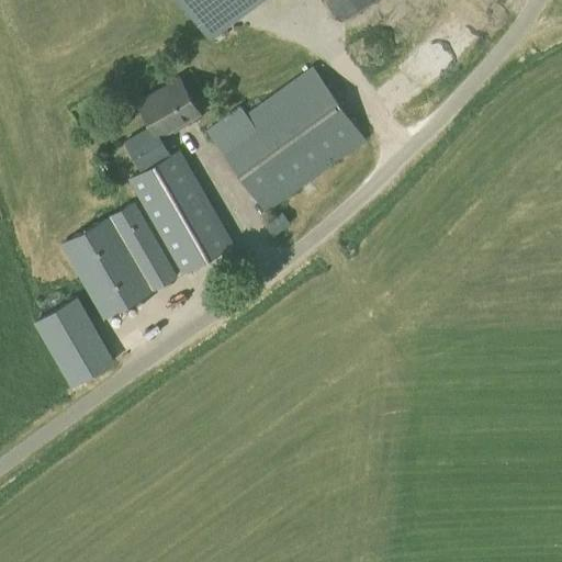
[(257,0),(184,0),(211,34),(257,0)]
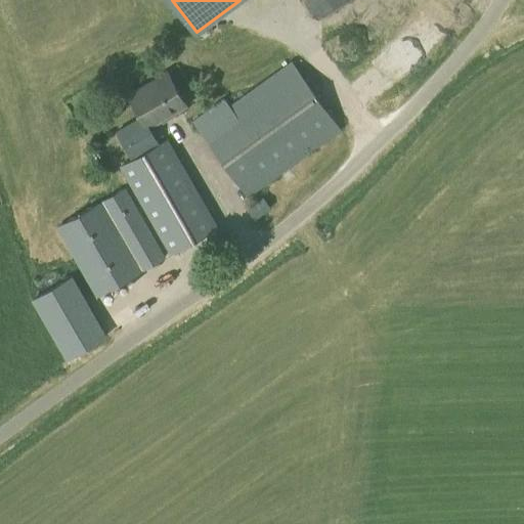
[(341,131),(291,61),(229,105),(223,97),(191,120),(198,128),(248,199),(341,131)]
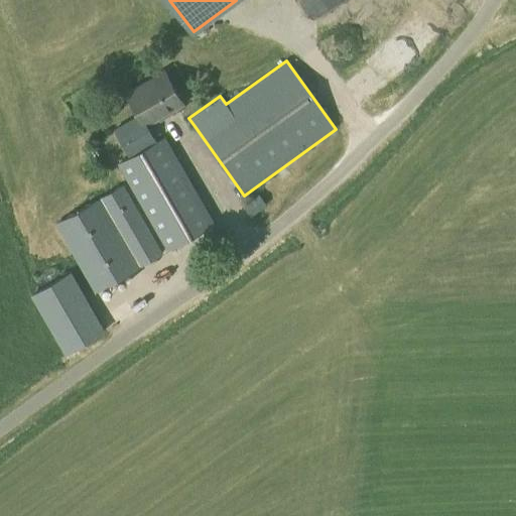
[(156,141),(148,124),(182,104),(164,72),(126,93),(138,114),(113,128),(129,158),(117,165),(166,252),(216,224),(165,136),(156,141)]
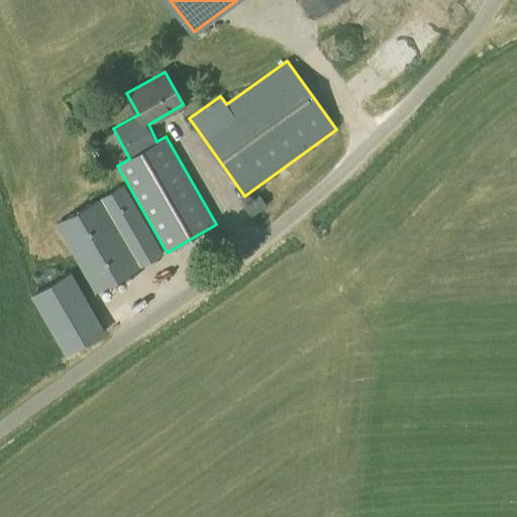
[(94,295),(164,254),(124,185),(55,224),(94,295)]
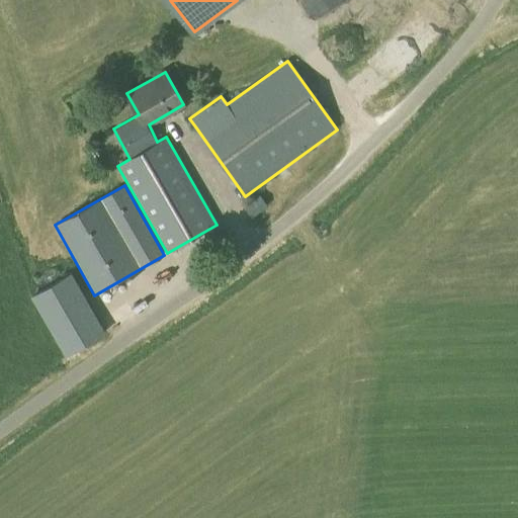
[(251,217),(267,205),(259,195),(244,206),(251,217)]
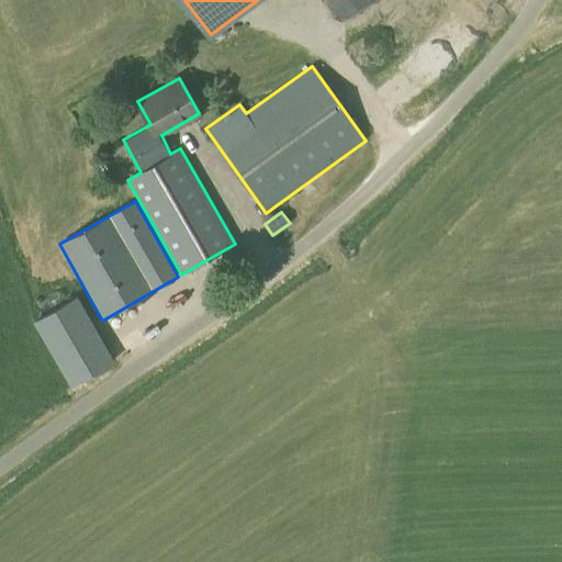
[(71,388),(115,361),(79,296),(34,322),(71,388)]
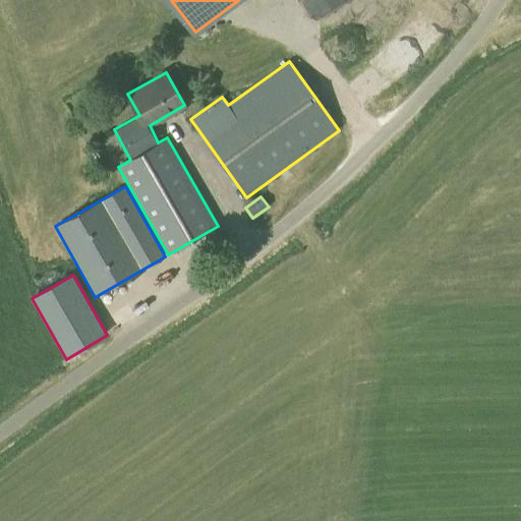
All buildings are outlined.
